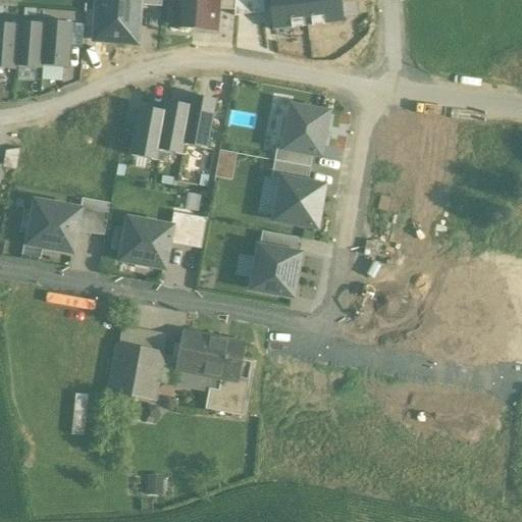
[(139,0),(97,0),(95,40),(136,43),(139,6),(139,0)]
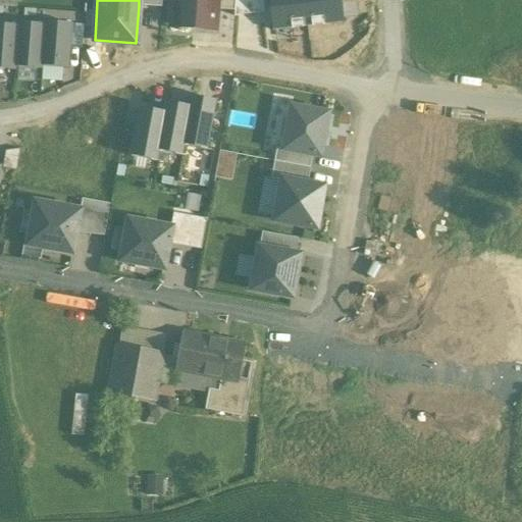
[(214,30),(216,10),(216,0),(175,0),(174,28),(214,30)]
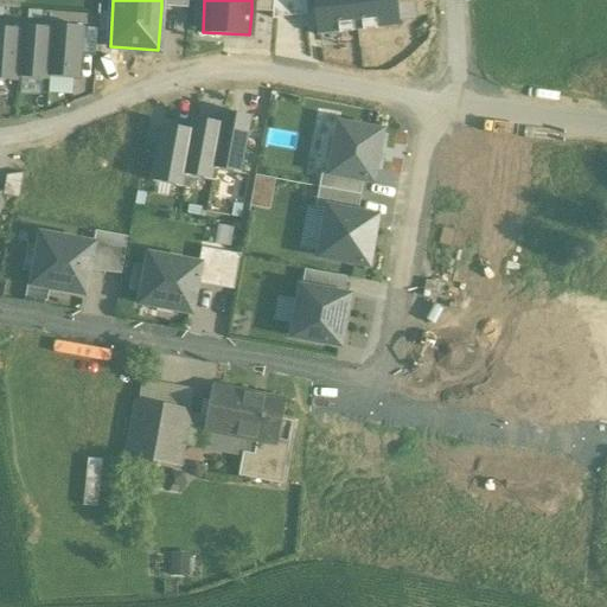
[(251,0),(251,12),(273,13),(273,0),(251,0)]
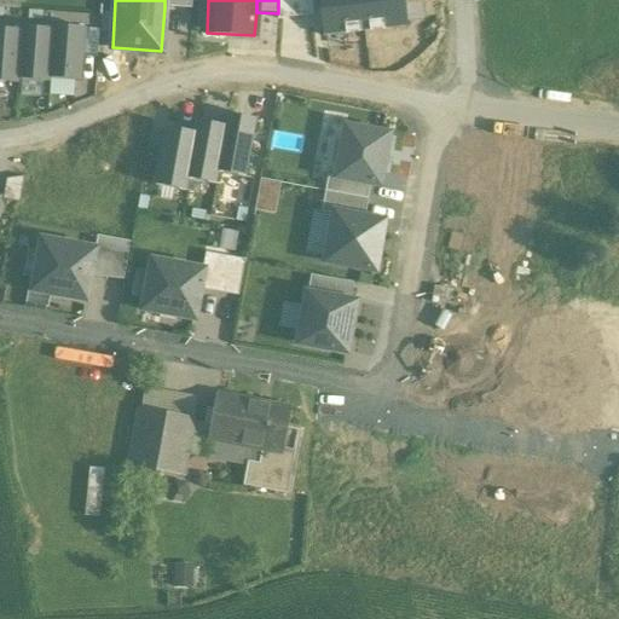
[(311,0),(278,0),(278,13),(277,19),(313,15),(311,0)]
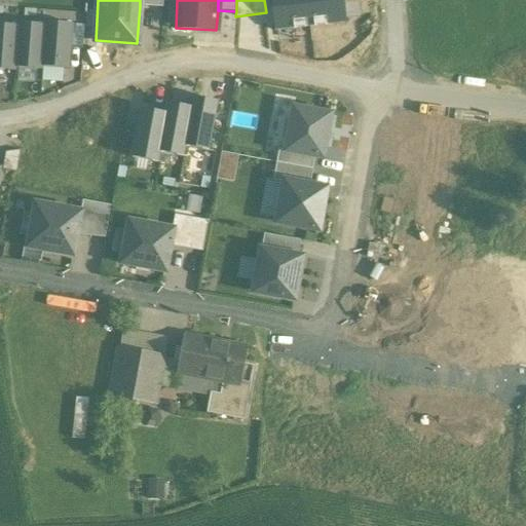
[(271,0),(275,30),(309,26),(306,0),(271,0)]
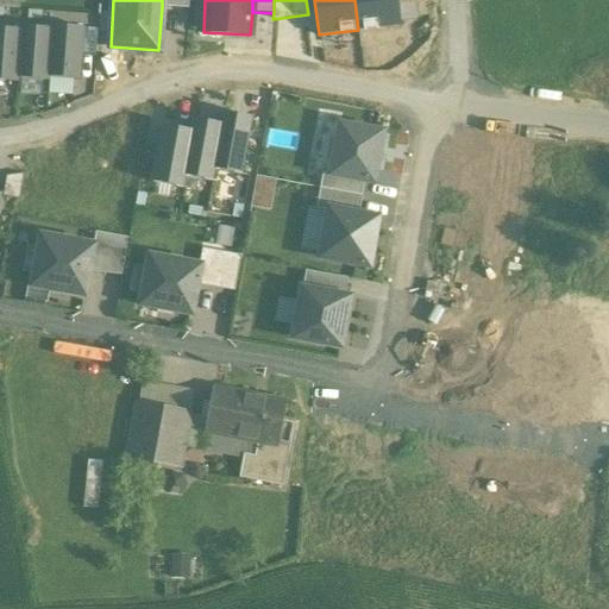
[(355,0),(358,30),(399,25),(396,0),(355,0)]
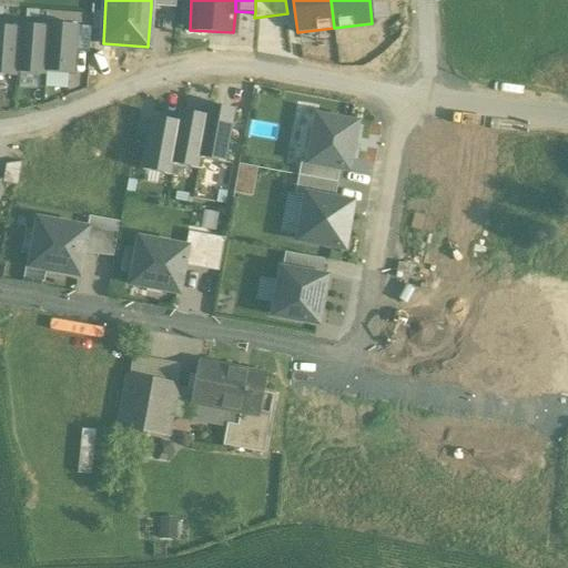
[(44,72),(46,72),(74,74),(78,27),(47,23),(47,28),(48,28),(44,72)]
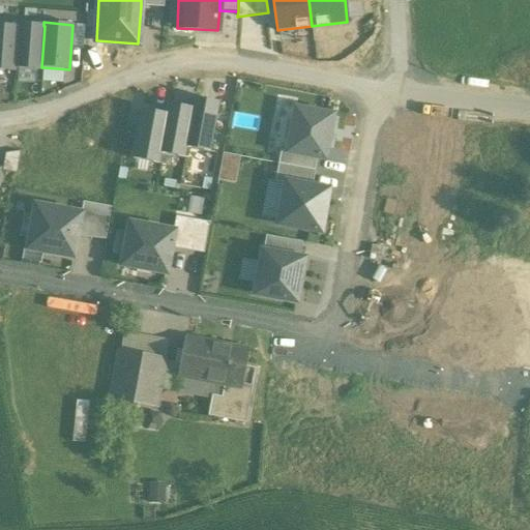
[(13,68),(16,68),(41,70),(42,67),(41,67),(45,26),(43,26),(17,23),(16,27),(18,27),(13,68)]
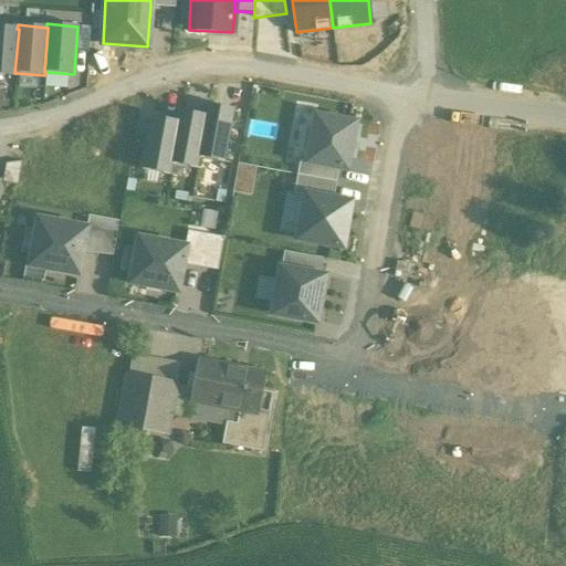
[(0,75),(16,76),(17,73),(14,73),(19,29),(17,29),(0,27),(0,75)]
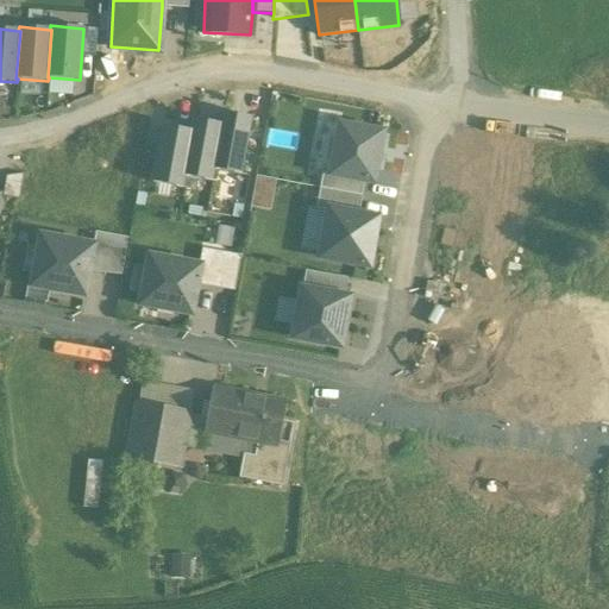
[(221,113),(219,125),(221,125),(213,170),(214,170),(242,175),(252,119),(221,113)]
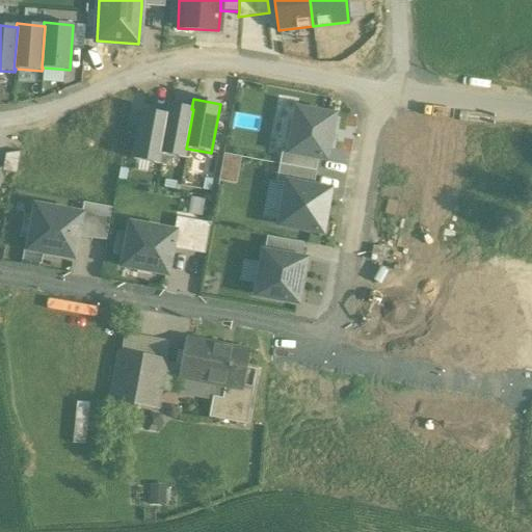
[(168,105),(166,114),(167,115),(160,154),(161,155),(185,159),(187,149),(186,149),(193,109),(191,109),(168,105)]
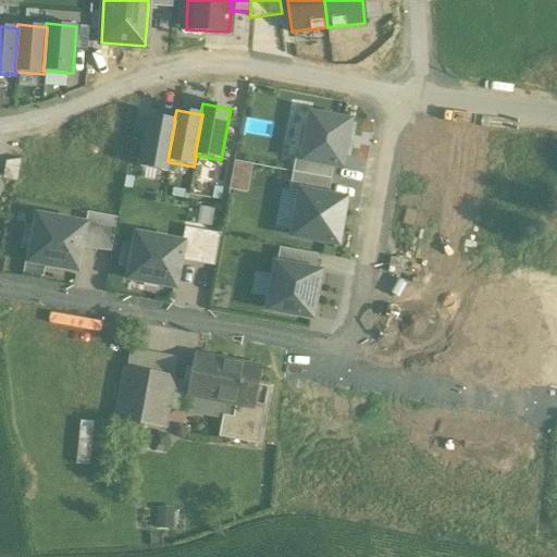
[(174,120),(149,115),(139,168),(166,173),(169,162),(168,161),(175,121),(174,120)]
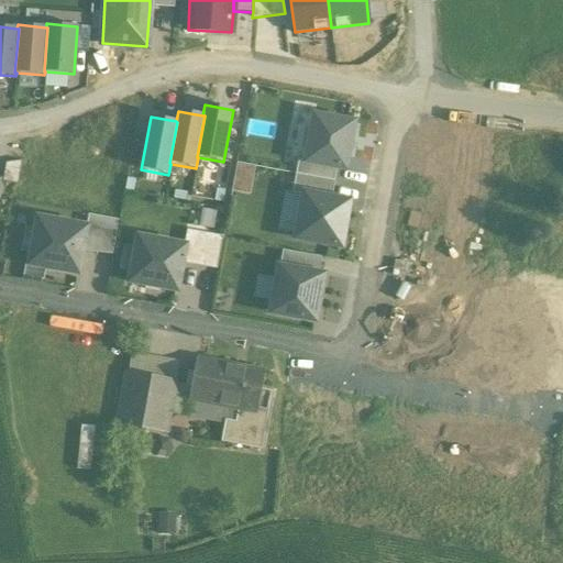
[(308,150),(306,161),(306,162),(337,167),(344,168),(352,123),(313,117),(311,129),(307,128),(304,148),(308,150)]
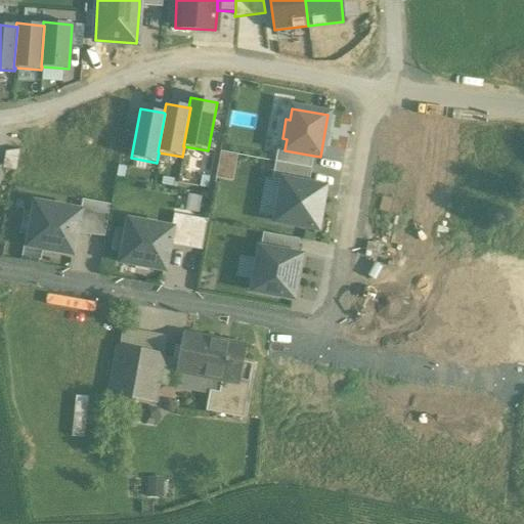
[(285,150),(285,149),(277,148),(274,162),(311,169),(313,156),(285,150)]
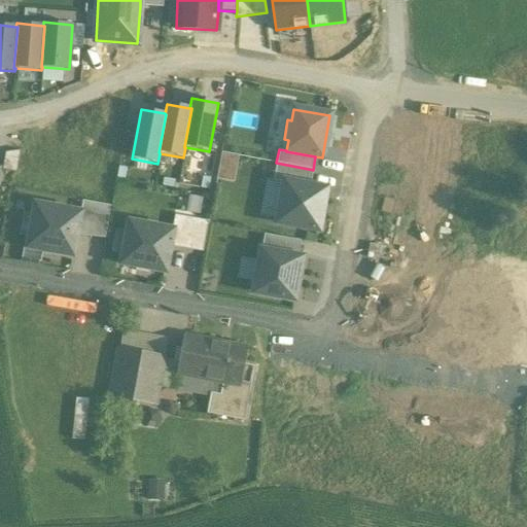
[(217,179),(234,183),(238,156),(221,153),(217,179)]
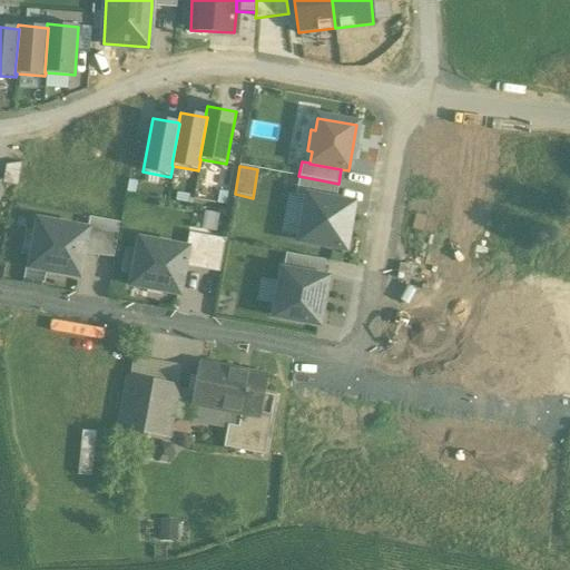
[(338,184),(298,176),(295,196),(308,198),(308,197),(335,203),(338,184)]
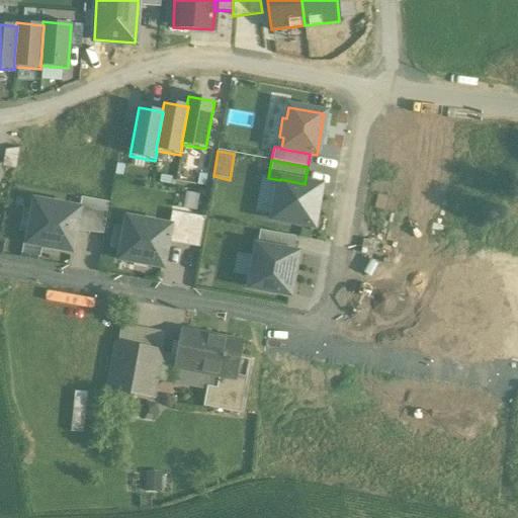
[(280,179),(280,180),(273,219),(313,227),(316,211),(317,211),(319,201),(318,201),(320,186),(305,184),(280,179)]
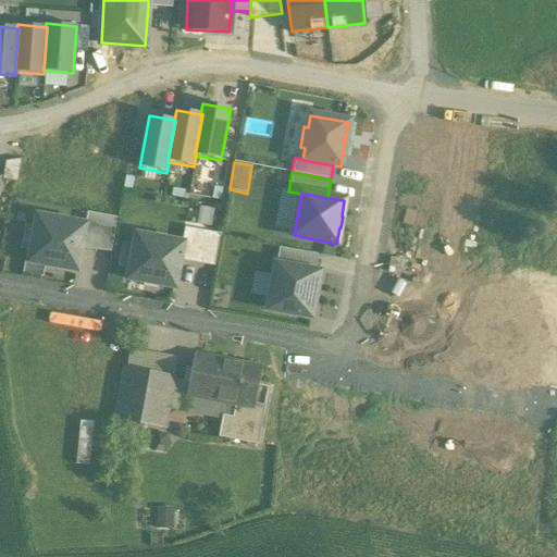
[(116,218),(87,212),(85,223),(115,229),(116,218)]
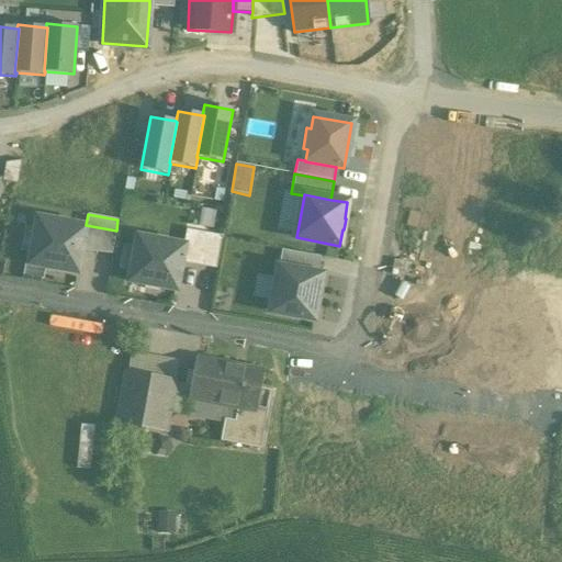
[(86,227),(38,218),(30,263),(45,267),(45,271),(60,274),(62,270),(77,272),(81,251),(86,227)]
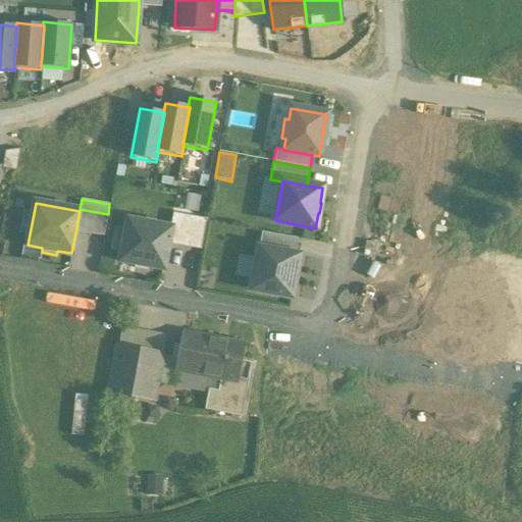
[(108,214),(80,209),(80,211),(75,233),(103,237),(108,214)]
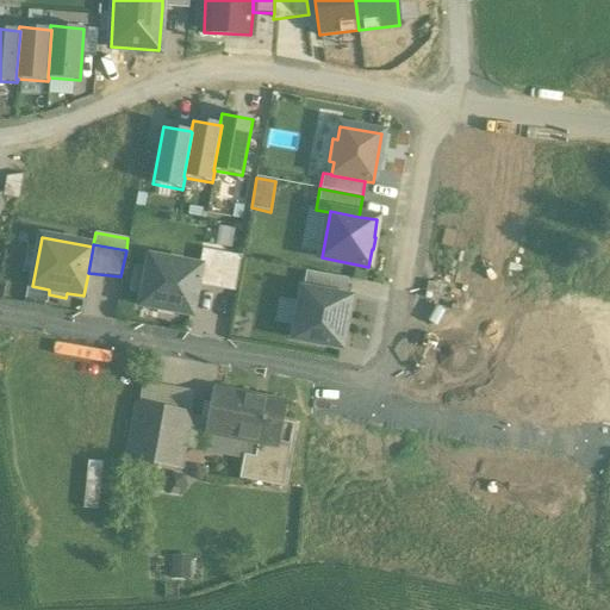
[(203,266),(199,285),(235,291),(242,257),(203,249),(200,265),(203,266)]
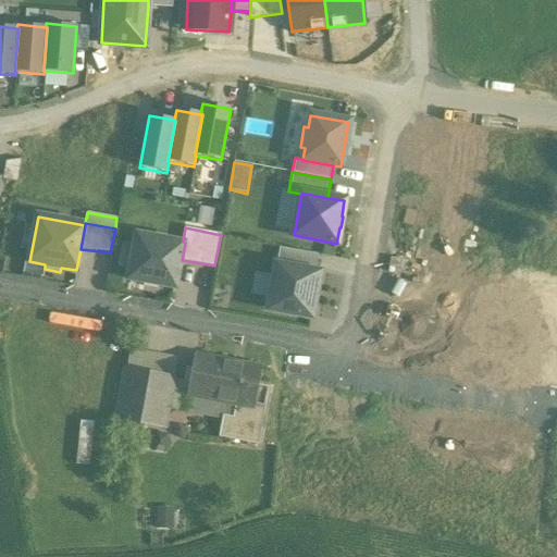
[(135,233),(126,281),(175,289),(182,260),(185,243),(183,242),(135,233)]
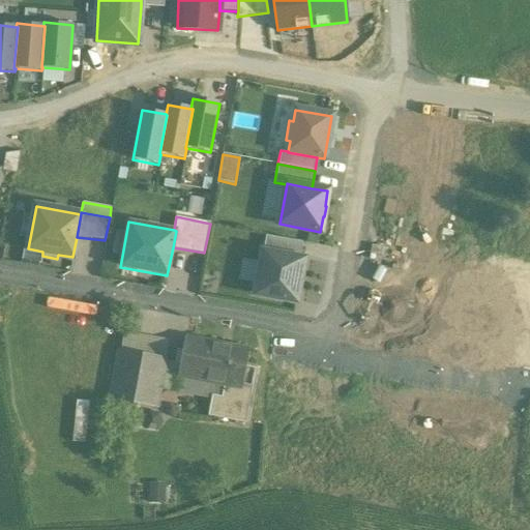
[(265,236),(263,253),(299,259),(302,243),(265,236)]
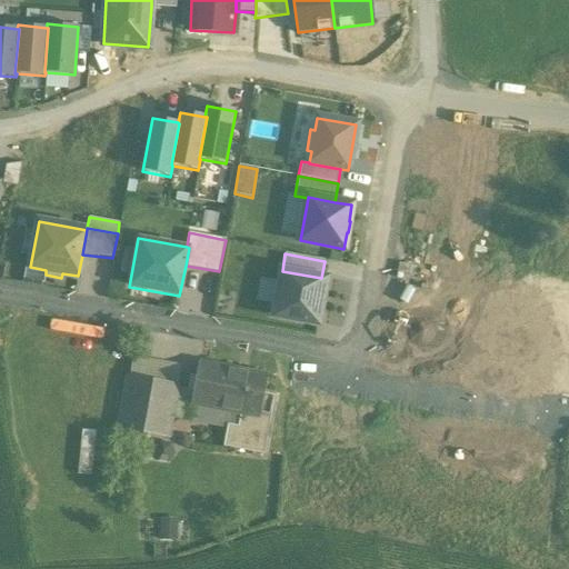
[(321,278),(282,271),(273,316),(318,325),(320,309),(322,310),(326,295),(323,295),(326,279),(321,278)]
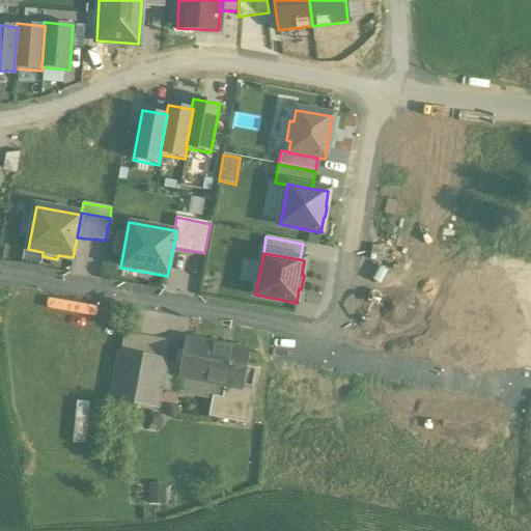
[(249,351),(186,338),(178,378),(224,386),(242,389),(246,368),(249,351)]
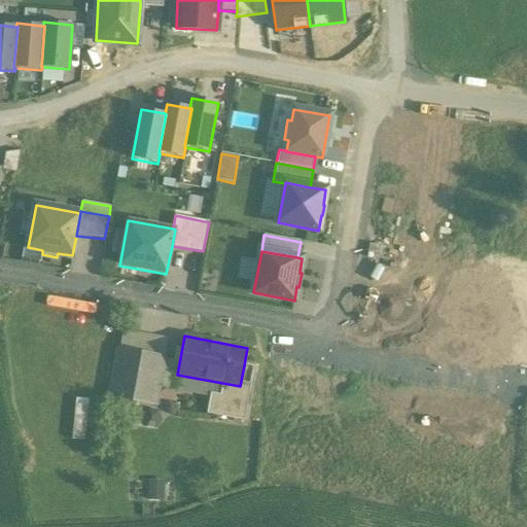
[(163,358),(118,351),(110,395),(155,403),(163,358)]
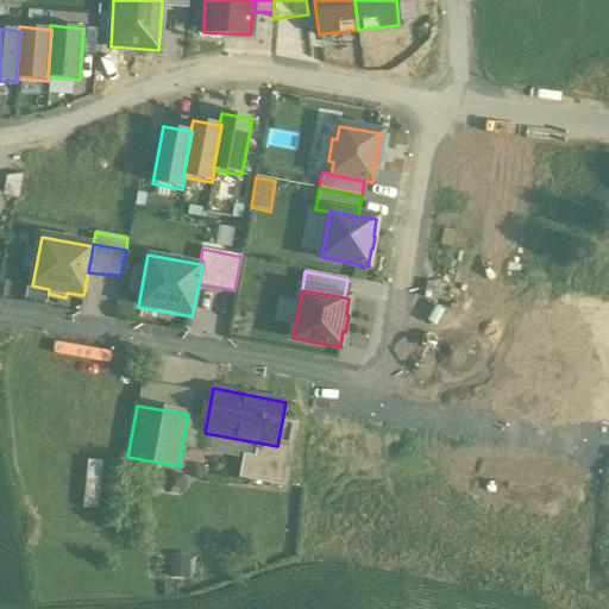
[(277,446),(257,443),(255,457),(243,454),(239,478),(281,487),(293,424),(282,422),(277,446)]
